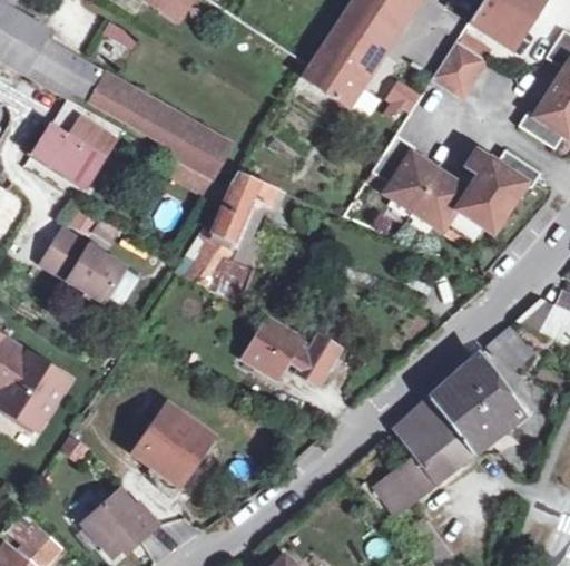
[(9,6),(0,0),(0,60),(22,74),(32,79),(53,42),(40,33),(43,29),(9,6)]
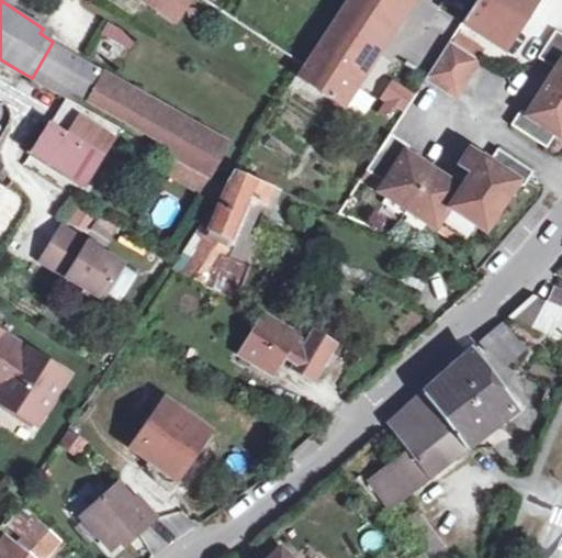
[(147,0),(160,9),(166,0),(147,0)]
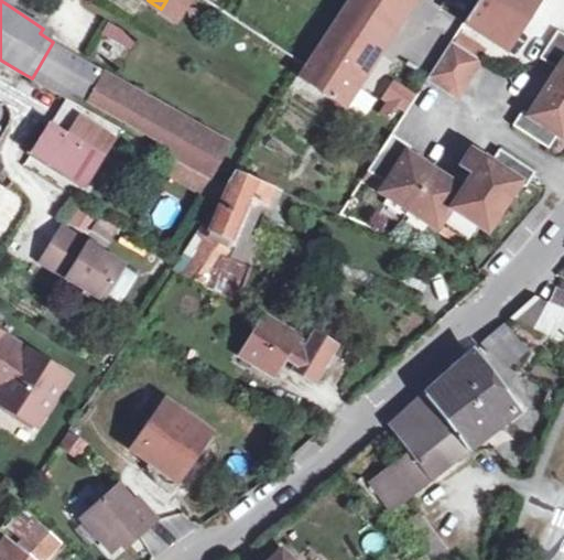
[(344,0),(303,63),(295,74),(345,105),(413,0),(344,0)]
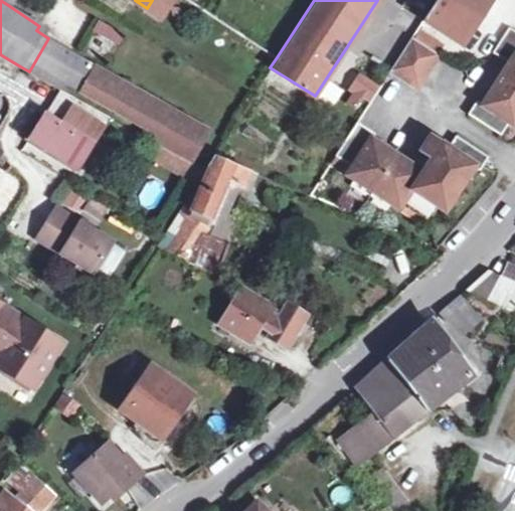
[(435,0),(412,35),(421,41),(433,23),(464,42),(490,0),(435,0)]
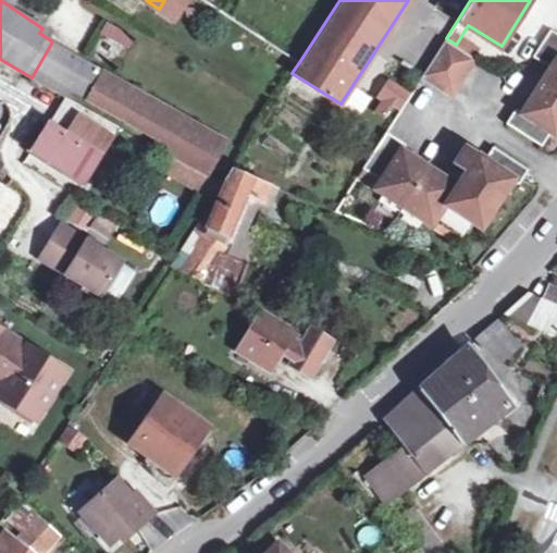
[(88,51),(122,60),(131,25),(97,16),(88,51)]
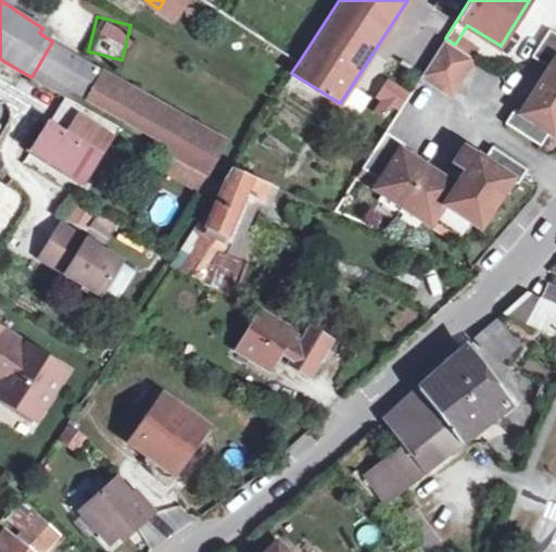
[(522,108),(516,104),(506,120),(540,141),(550,127),(555,129),(555,127),(555,26),(551,24),(532,51),(553,64),(522,108)]
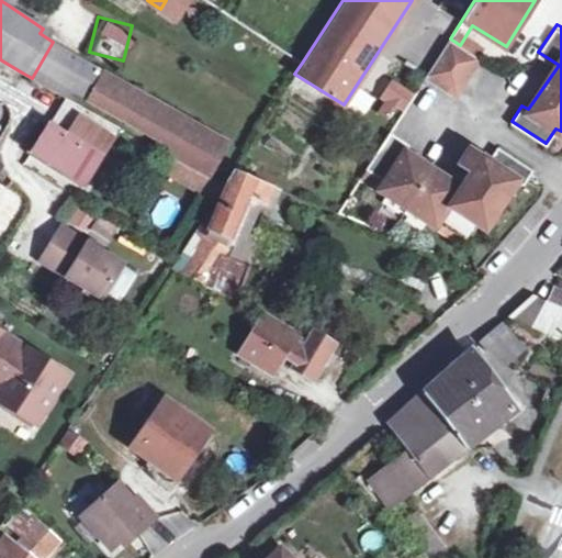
[(460,45),(450,38),(427,75),(454,92),(480,57),(460,45)]
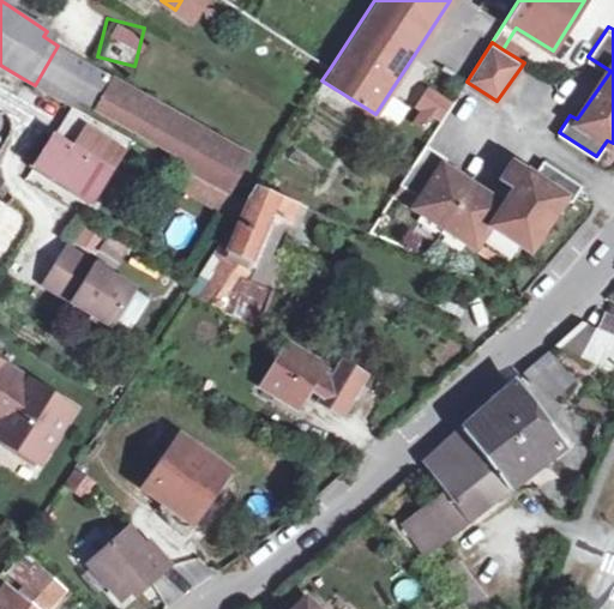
[(58,46),(35,85),(71,106),(77,96),(170,148),(164,157),(184,168),(223,190),(246,154),(58,46)]
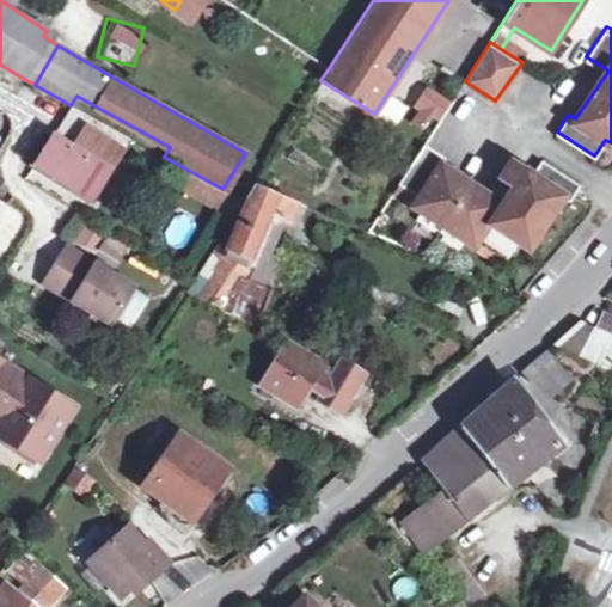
[(428,129),(448,96),(428,83),(407,115),(428,129)]
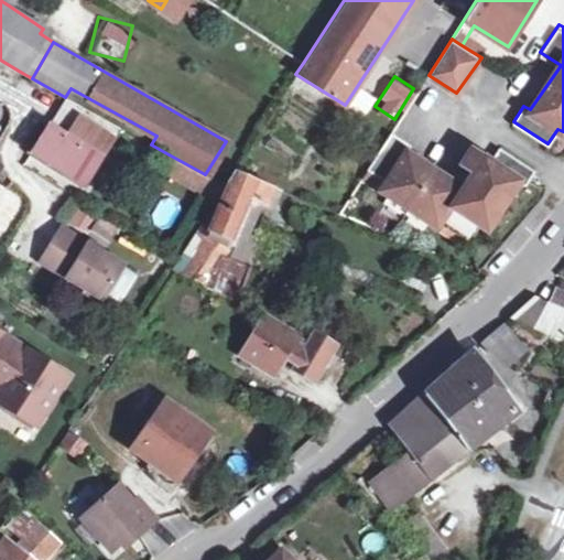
[(350,101),(364,110),(375,95),(362,86),(350,101)]
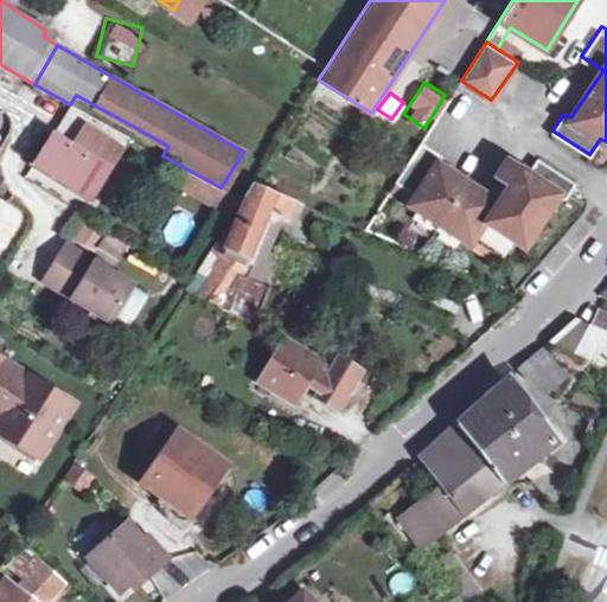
[(131,138),(71,104),(37,157),(93,192),(131,138)]
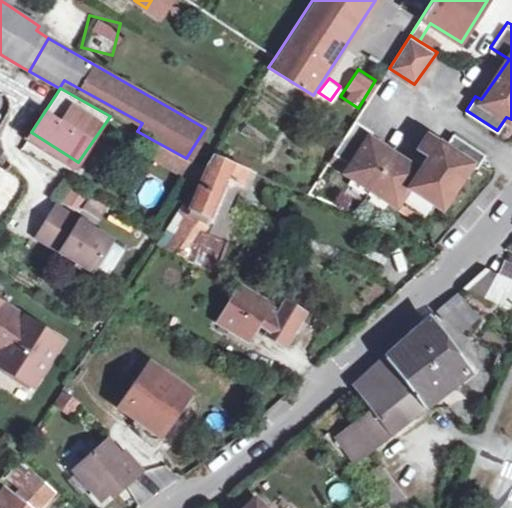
[(355,120),(332,155),(348,165),(343,173),(394,207),(400,199),(425,216),(433,204),(440,209),(451,194),(445,189),(454,175),(461,180),(473,165),(476,167),(485,154),(453,133),(443,146),(431,138),(427,139),(424,141),(421,145),(420,149),(423,152),(429,157),(425,163),(408,164),(367,137),(372,131),(355,120)]
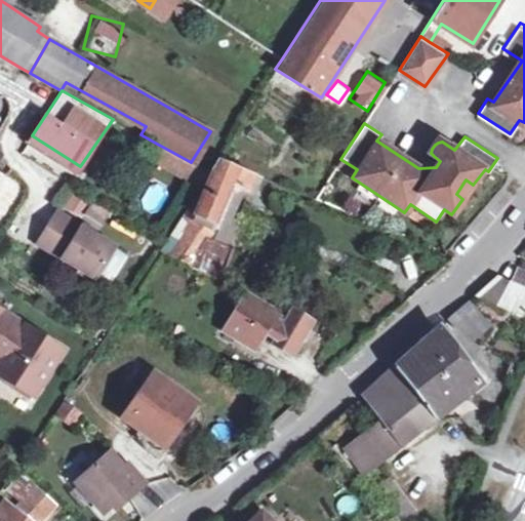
[(207,171),(191,162),(157,144),(148,160),(196,188),(207,171)]
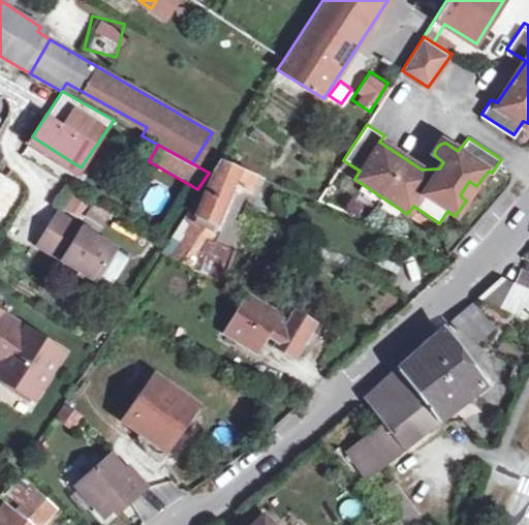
[(245,185),(250,170),(223,159),(213,174),(198,206),(192,203),(188,210),(211,219),(227,180),(245,185)]
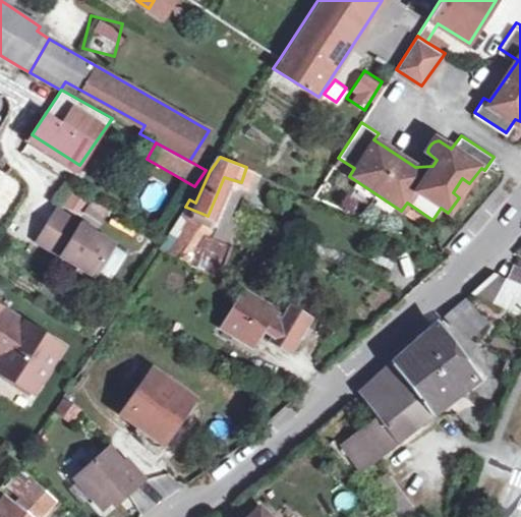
[(354,168),(338,158),(333,166),(349,176),(354,168)]
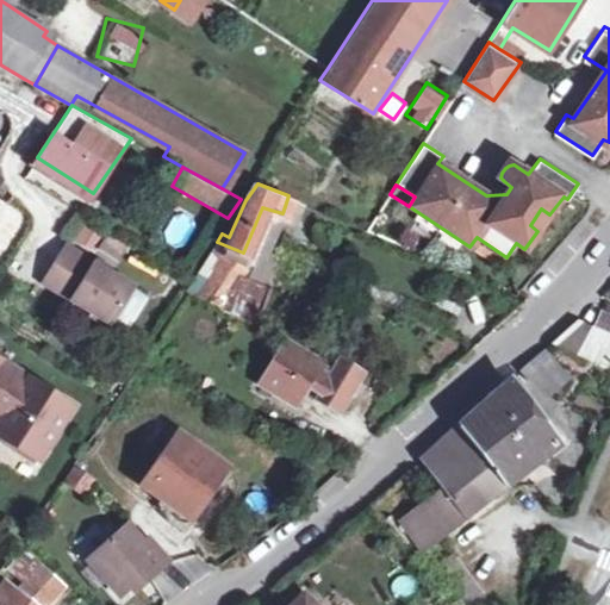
[(2,195),(0,198),(0,241),(6,245),(29,213),(2,195)]
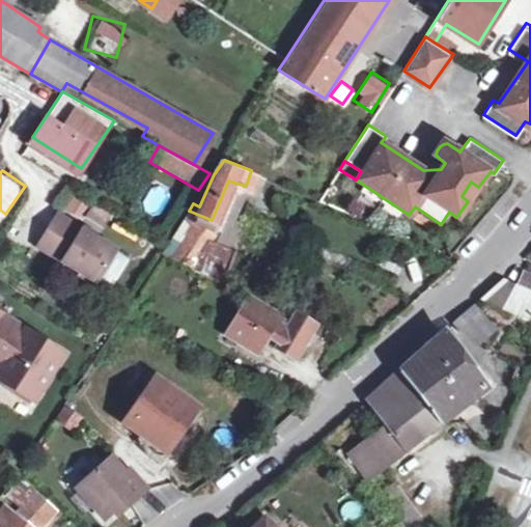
[(259,173),(251,170),(246,186),(228,181),(212,220),(203,240),(229,249),(238,230),(227,226),(240,194),(249,198),(259,173)]
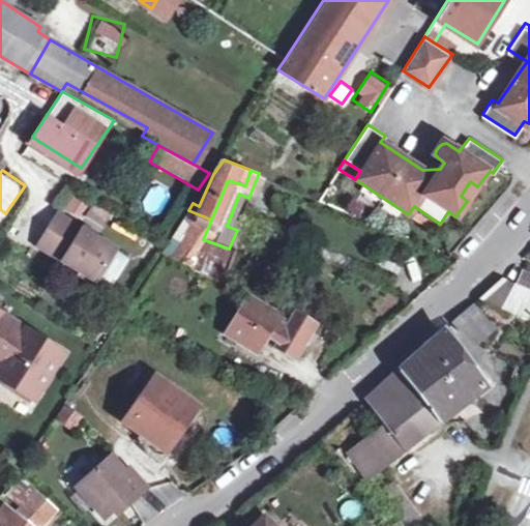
[(467,201),(477,186),(470,181),(461,196),(467,201)]
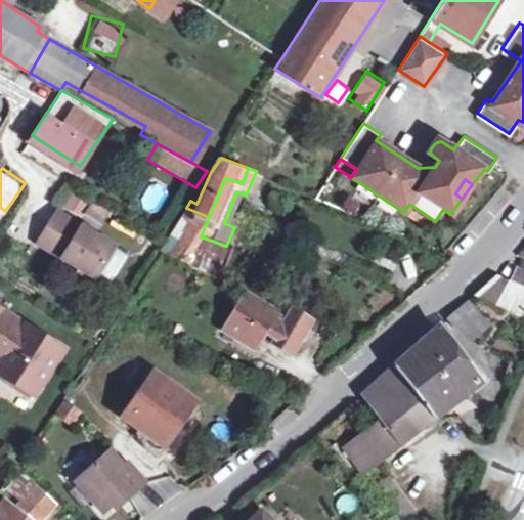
[(72,188),(64,203),(82,211),(89,197),(72,188)]
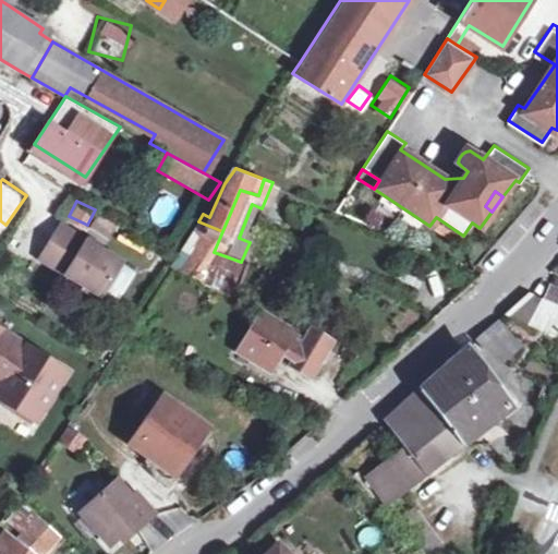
[(118,257),(56,219),(36,252),(98,289),(118,257)]
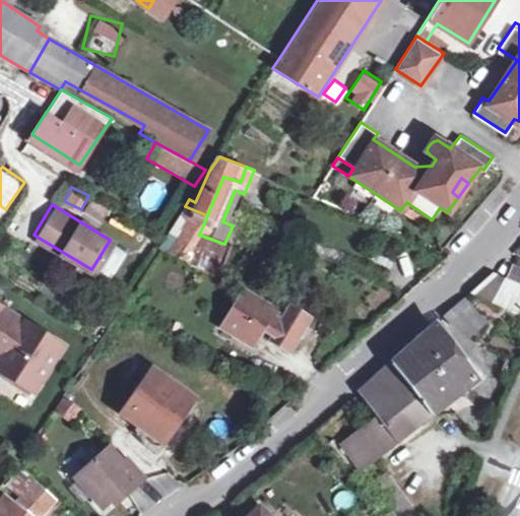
[(199,235),(207,215),(185,206),(173,226),(199,235)]
